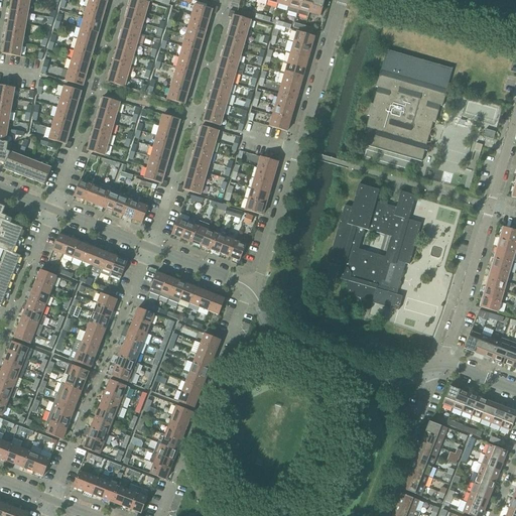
[(14,0),(11,0),(10,10),(28,13),(30,3),(14,0)]
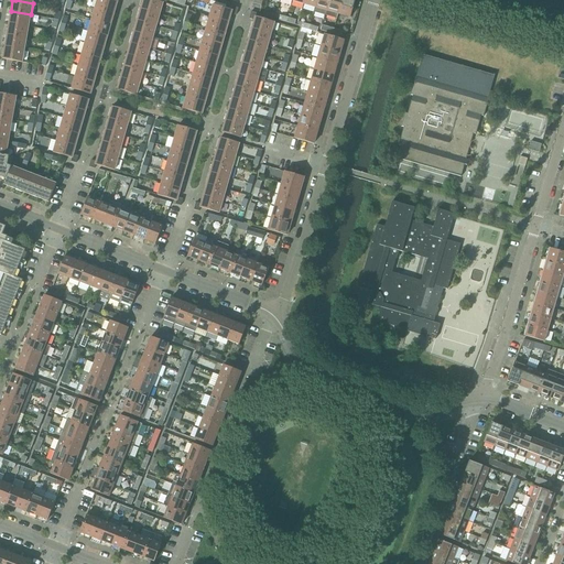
[(110,0),(97,0),(96,8),(115,13),(118,2),(110,0)]
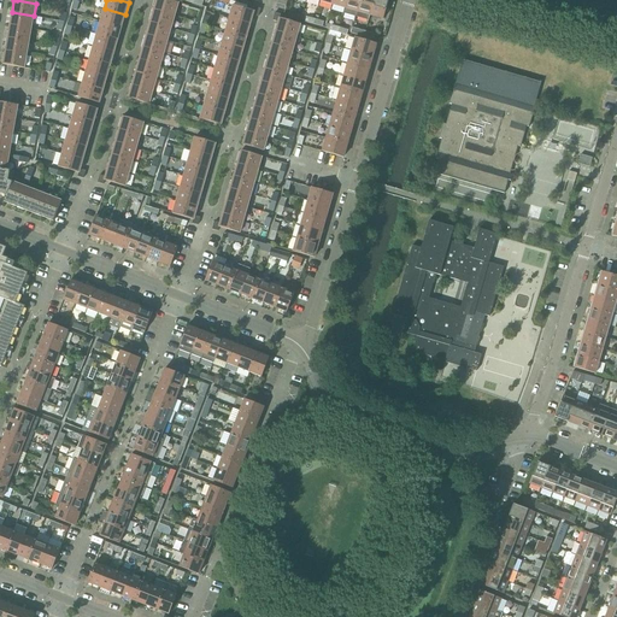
[(156,0),(157,0),(154,10),(175,16),(178,3),(170,0),(156,0)]
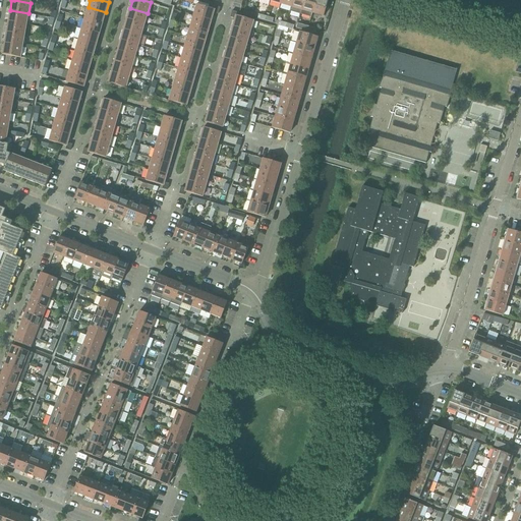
[(291,10),(301,13),(304,0),(293,0),(292,6),(291,10)]
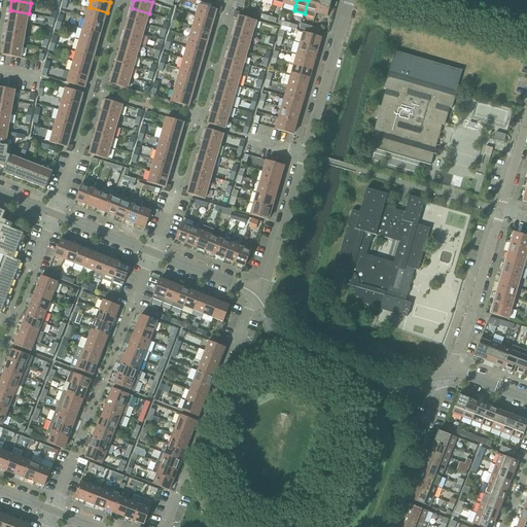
[(308,0),(305,13),(315,16),(316,12),(319,0),(308,0)]
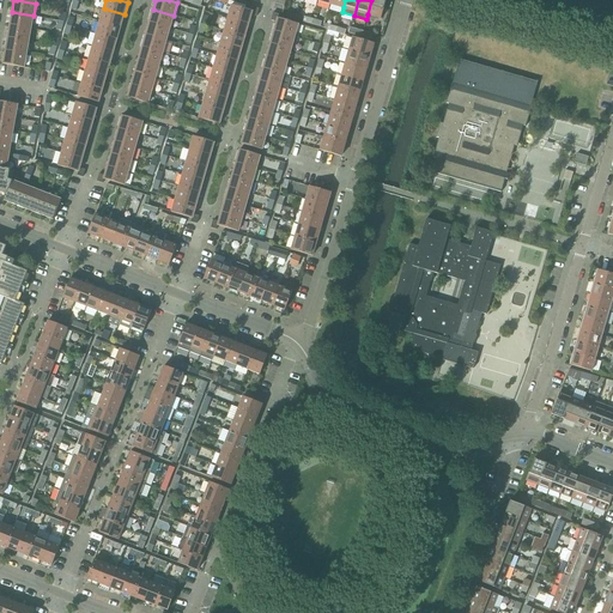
[(386,0),(371,0),(368,14),(381,18),(386,0)]
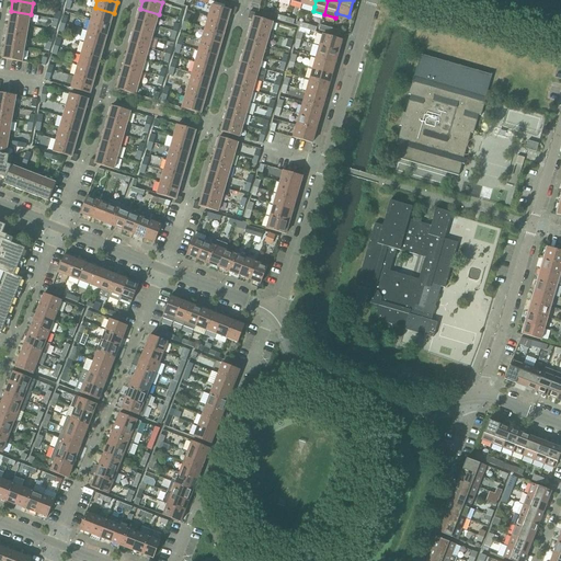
[(213,4),(209,16),(228,22),(230,13),(236,14),(238,8),(232,7),(231,10),(213,4)]
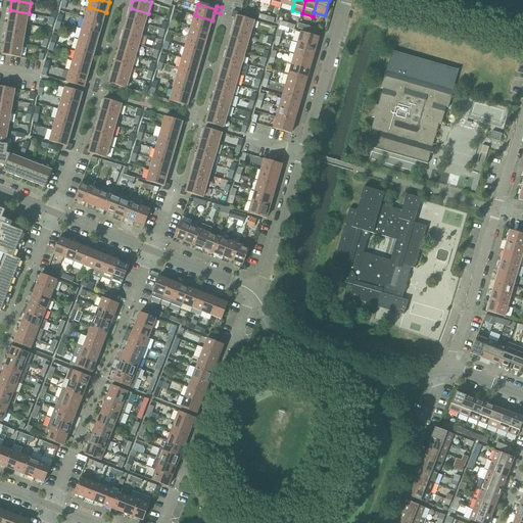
[(89,7),(86,18),(103,24),(106,12),(89,7)]
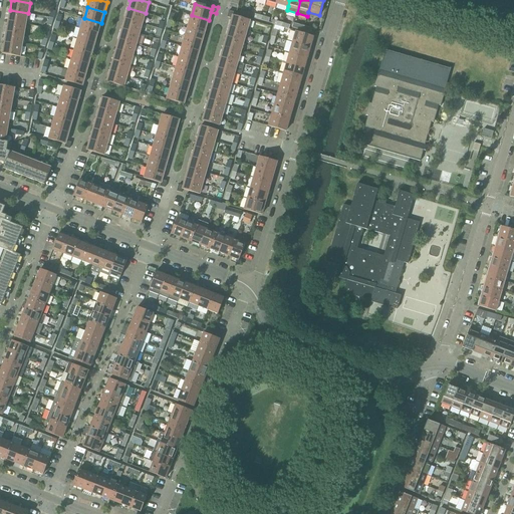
[(129,8),(125,18),(143,23),(146,13),(129,8)]
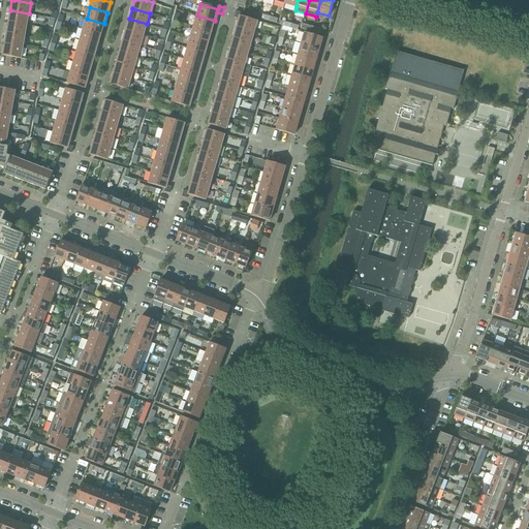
[(250,9),(248,14),(258,18),(260,10),(252,8),(250,9)]
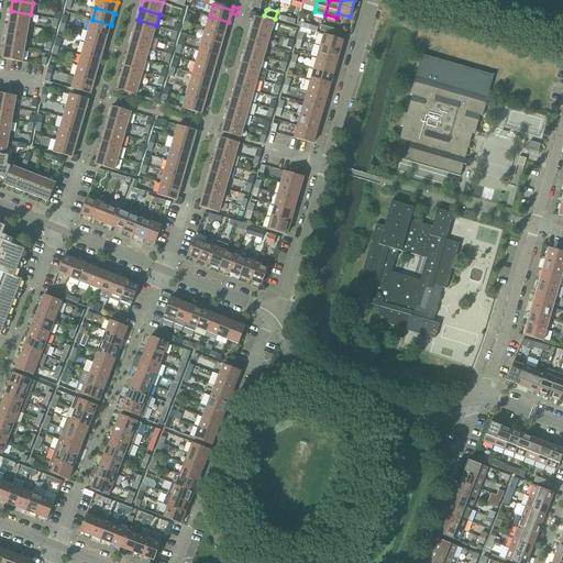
[(11,11),(9,23),(29,26),(31,14),(11,11)]
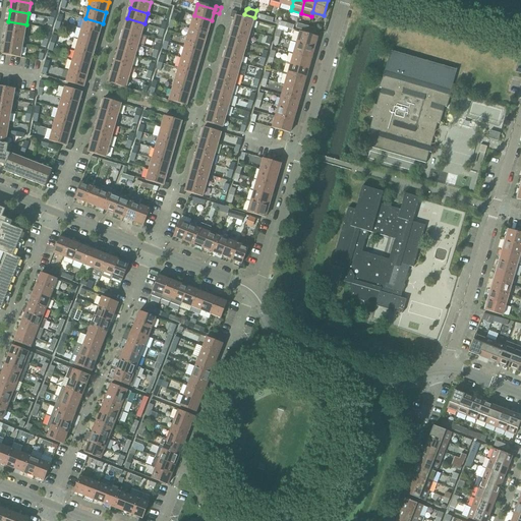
[(235,18),(233,26),(250,32),(253,20),(236,15),(237,12),(232,10),(231,17),(235,18)]
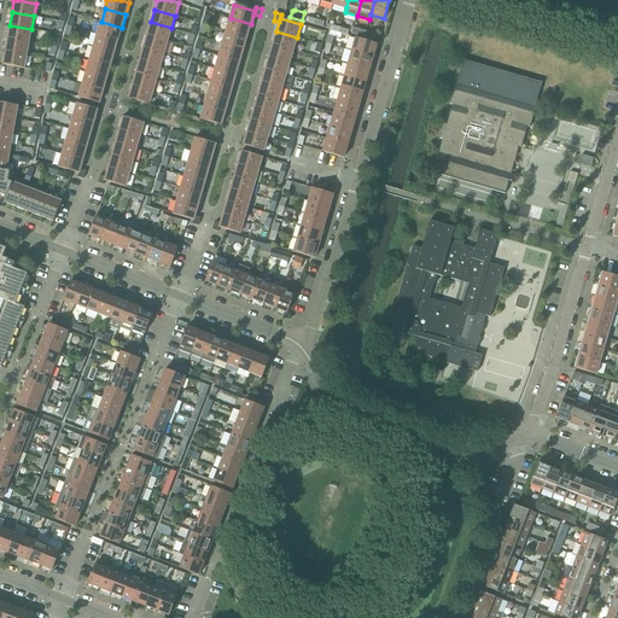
[(70,17),(68,25),(73,27),(80,29),(81,25),(74,24),(75,18),(70,17)]
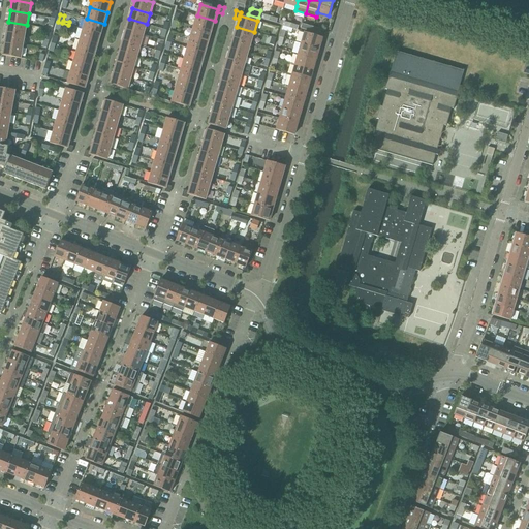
[(197,16),(194,26),(212,31),(215,21),(197,16)]
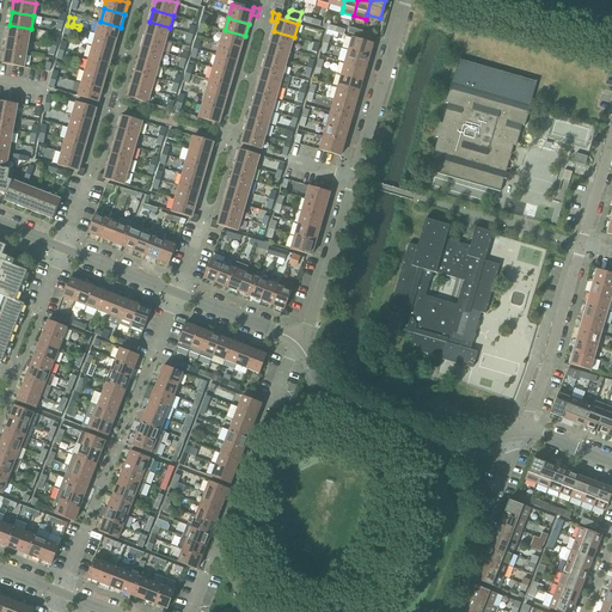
[(101,22),(96,34),(117,40),(121,28),(101,22)]
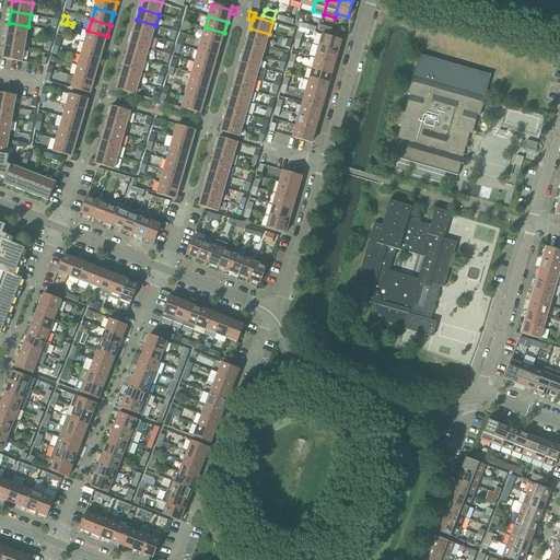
[(137,20),(133,32),(152,37),(155,25),(137,20)]
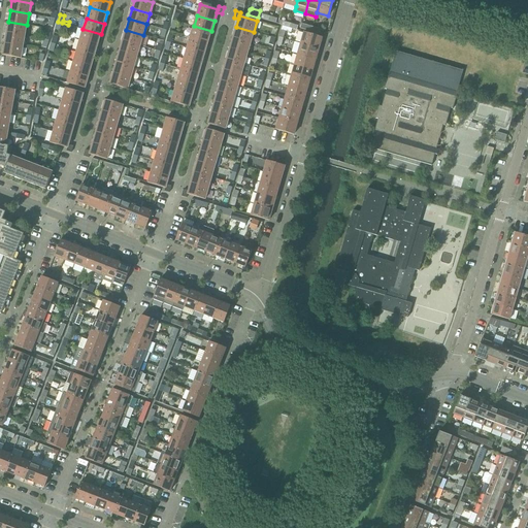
[(8,22),(6,32),(25,36),(27,25),(8,22)]
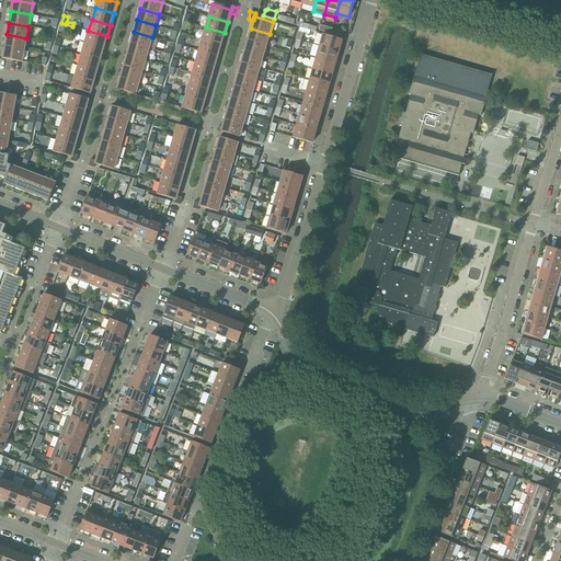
[(206,27),(203,39),(221,45),(225,33),(206,27)]
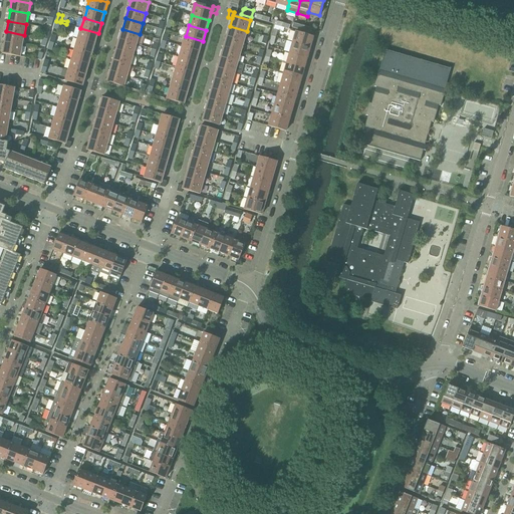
[(230,26),(227,36),(244,41),(247,31),(230,26)]
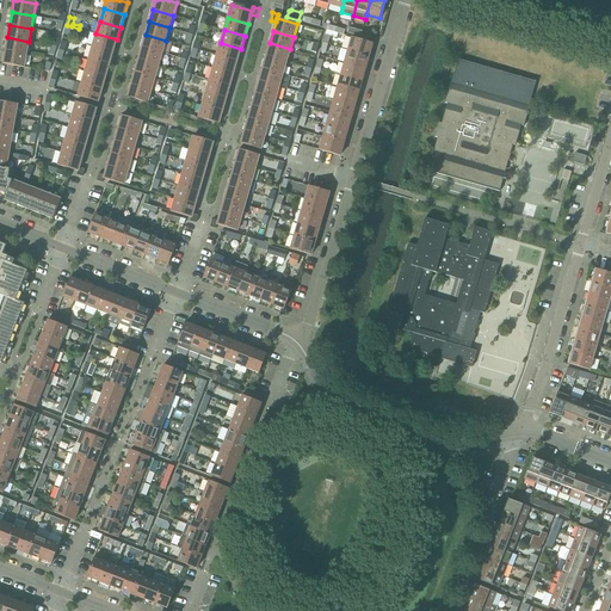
[(96,34),(92,45),(113,51),(117,39),(96,34)]
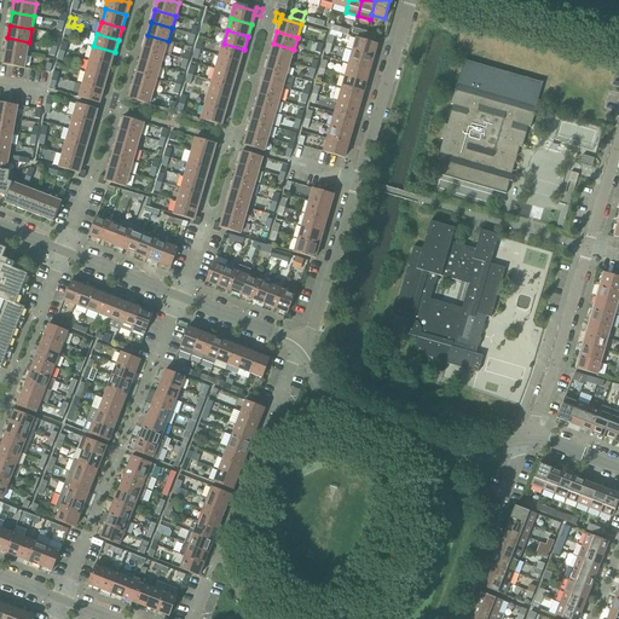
[(148,35),(144,47),(165,53),(168,41),(148,35)]
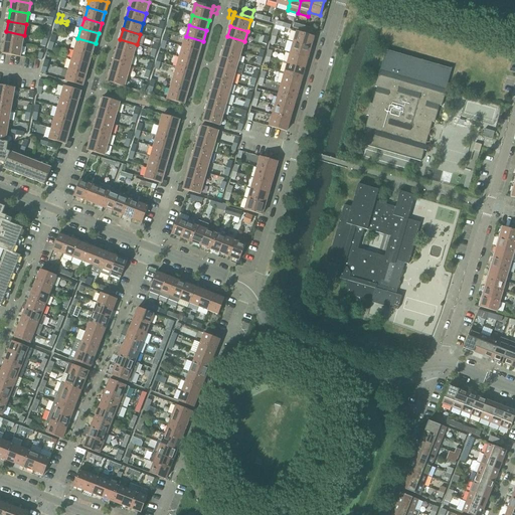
[(6,31),(4,42),(22,45),(24,35),(6,31)]
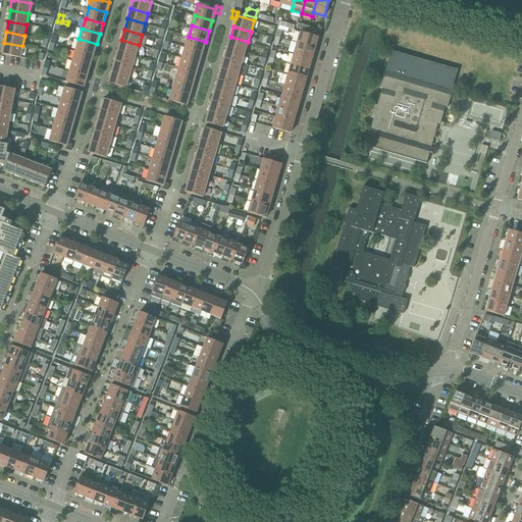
[(301,32),(298,43),(315,48),(318,37),(301,32)]
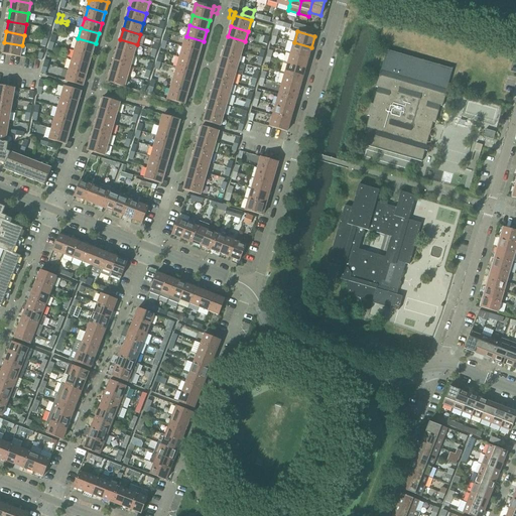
[(186,36),(183,46),(201,51),(204,41),(186,36)]
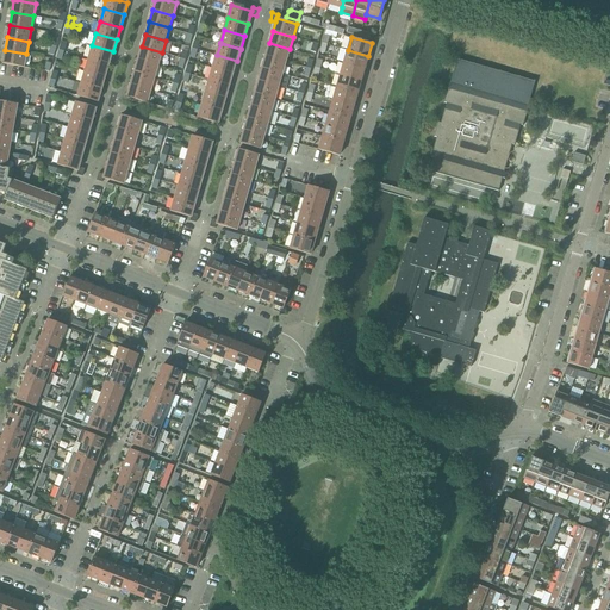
[(269,43),(266,56),(286,62),(290,49),(269,43)]
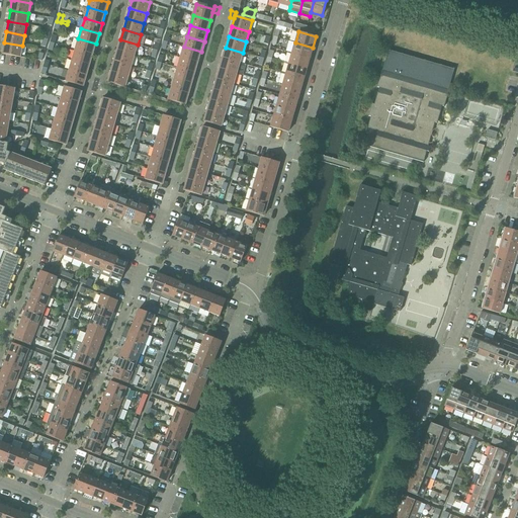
[(78,38),(75,50),(93,55),(96,44),(78,38)]
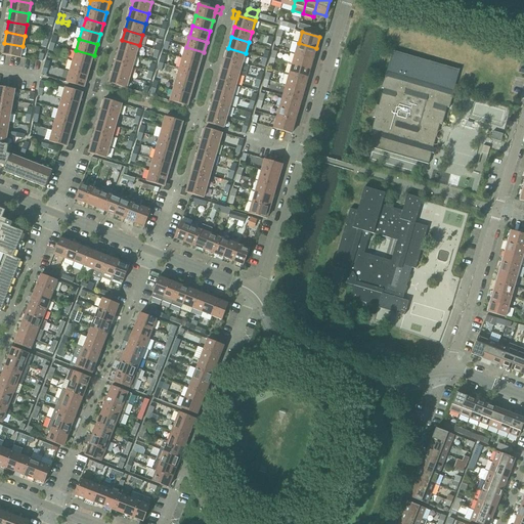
[(122,40),(119,50),(136,55),(139,45),(122,40)]
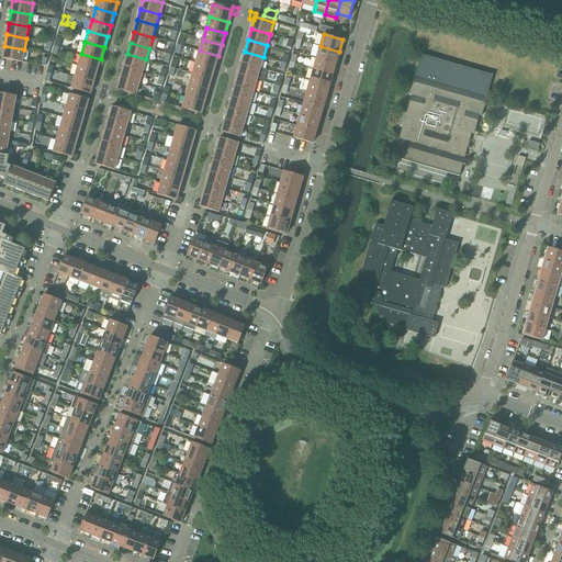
[(24,49),(4,46),(2,58),(22,62),(24,49)]
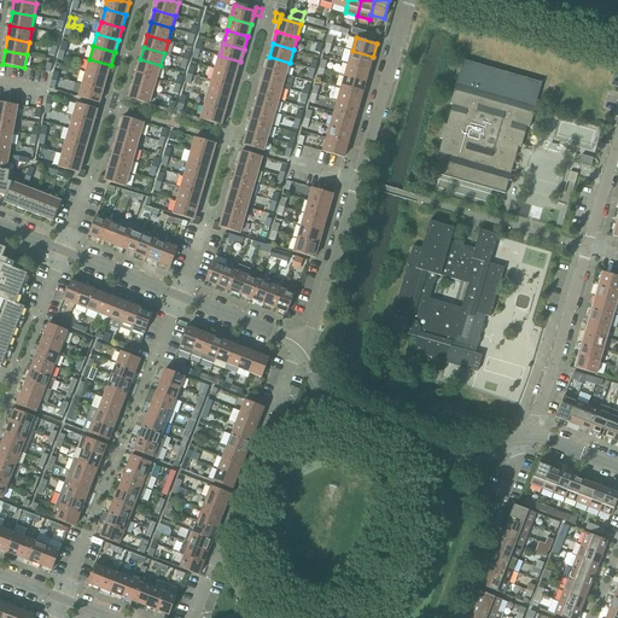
[(353,51),(349,63),(369,69),(373,57),(353,51)]
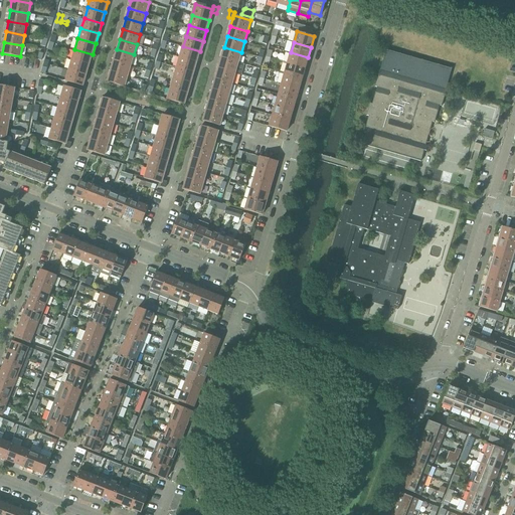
[(183,46),(180,56),(197,61),(200,51),(183,46)]
